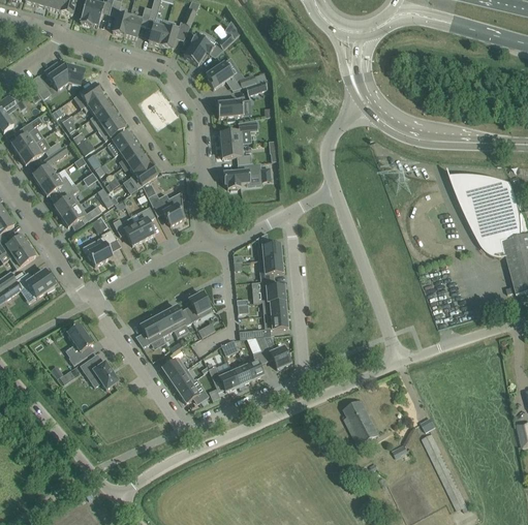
[(50,0),(48,7),(59,10),(61,0),(50,0)]
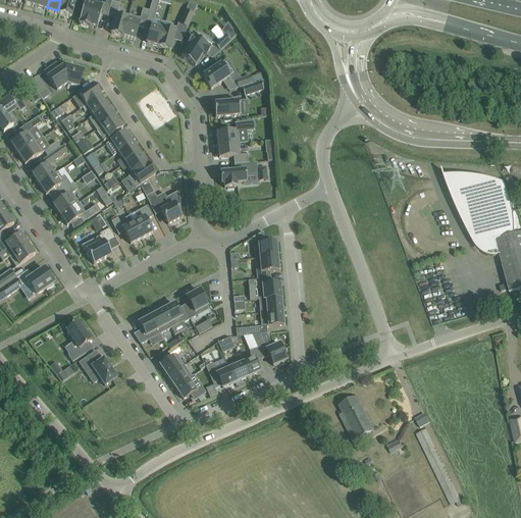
[(60,0),(58,10),(70,13),(73,0),(60,0)]
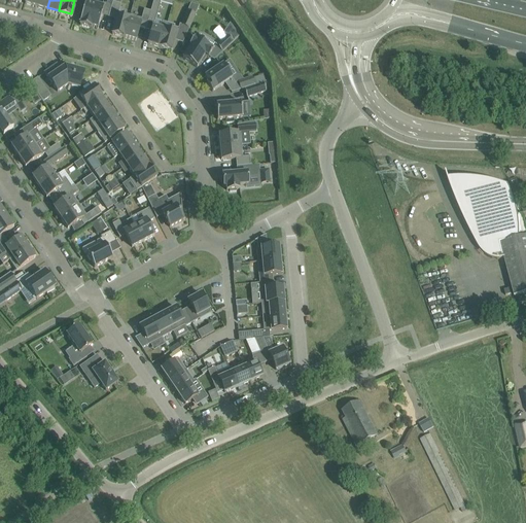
[(97,25),(103,4),(89,0),(84,0),(78,20),(79,20),(79,22),(91,25),(91,23),(97,25)]
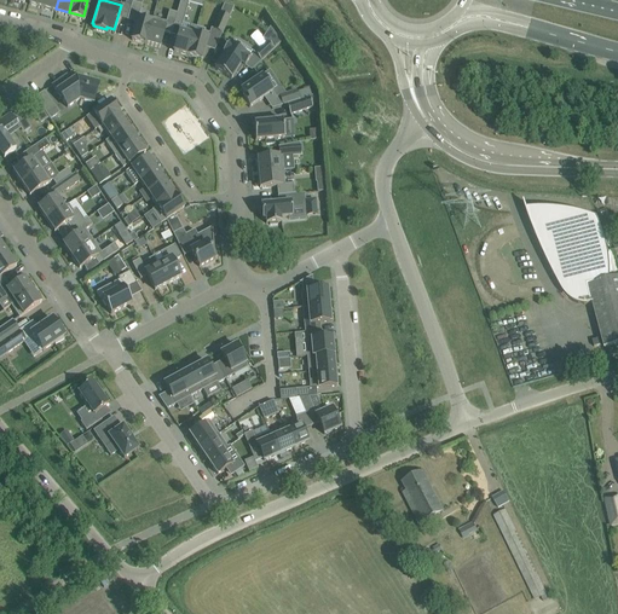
[(130,36),(144,40),(151,15),(138,11),(140,1),(136,0),(131,0),(130,3),(126,16),(134,18),(130,36)]
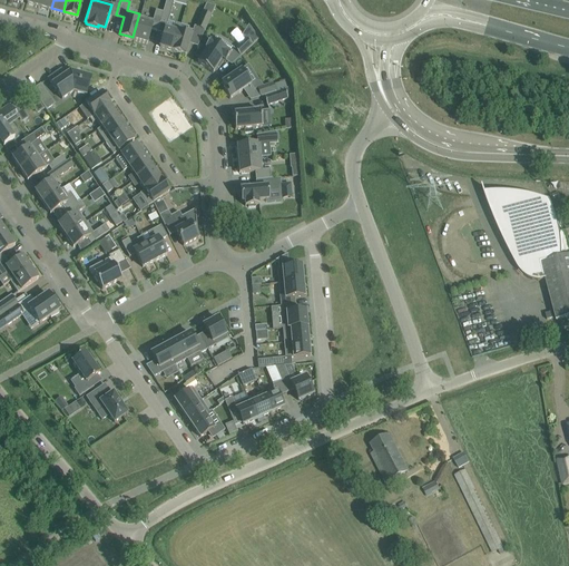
[(164,0),(162,9),(159,19),(166,21),(173,0),(164,0)]
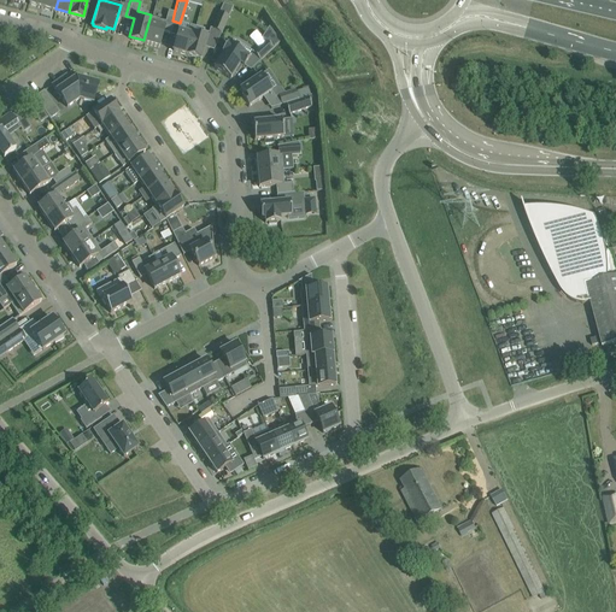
[(151,15),(144,40),(158,43),(163,28),(170,30),(172,21),(175,10),(168,7),(164,18),(151,15)]
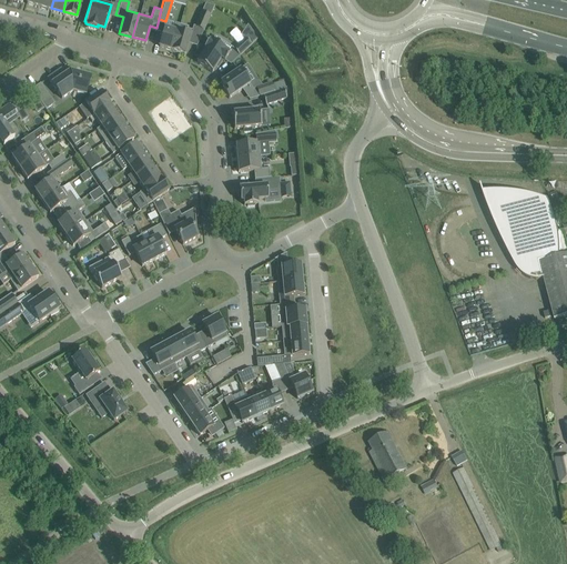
[(210,12),(201,8),(194,23),(203,27),(210,12)]
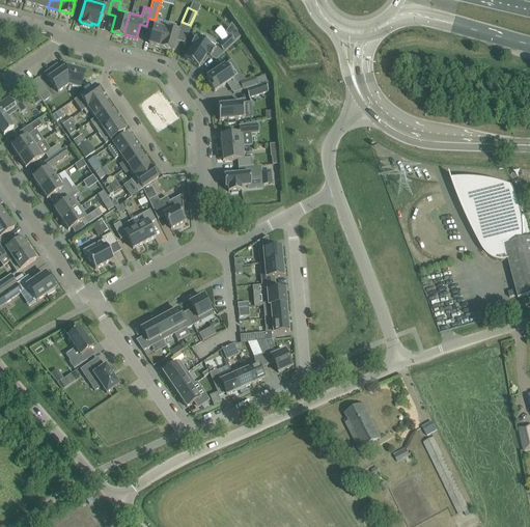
[(147,42),(160,45),(165,27),(166,27),(168,20),(163,19),(161,23),(154,21),(147,42)]
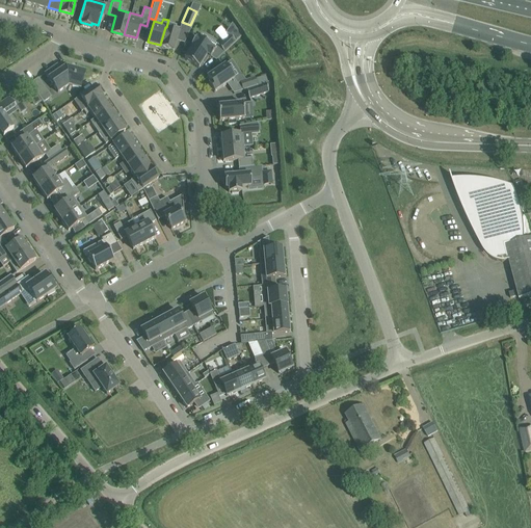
[(165,27),(160,45),(173,48),(179,25),(175,24),(173,29),(166,27),(165,27)]
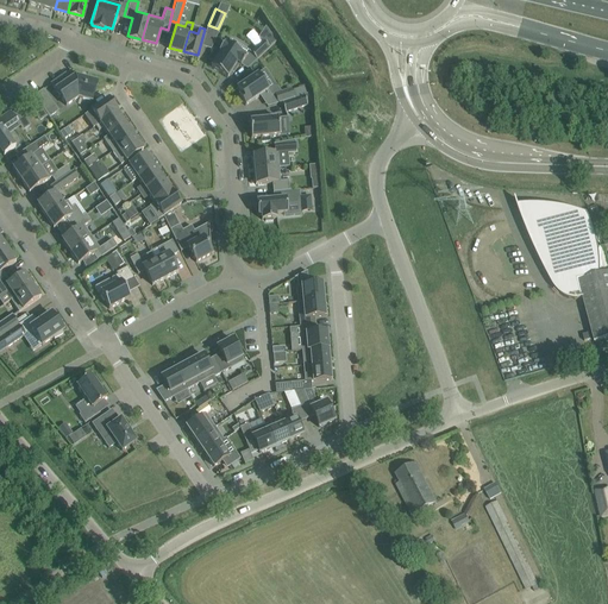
[(268,44),(262,37),(249,49),(255,56),(256,56),(268,45),(268,44)]
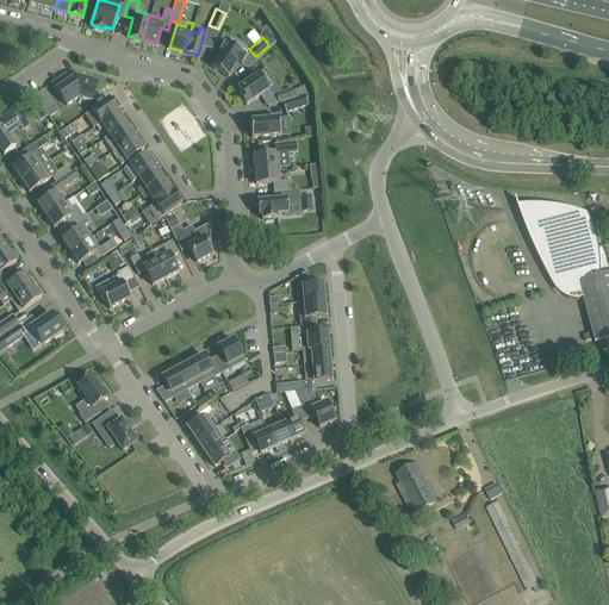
[(224,39),(218,48),(219,49),(210,64),(227,74),(231,68),(232,69),(238,61),(240,62),(246,52),(225,39),(225,41),(224,39)]
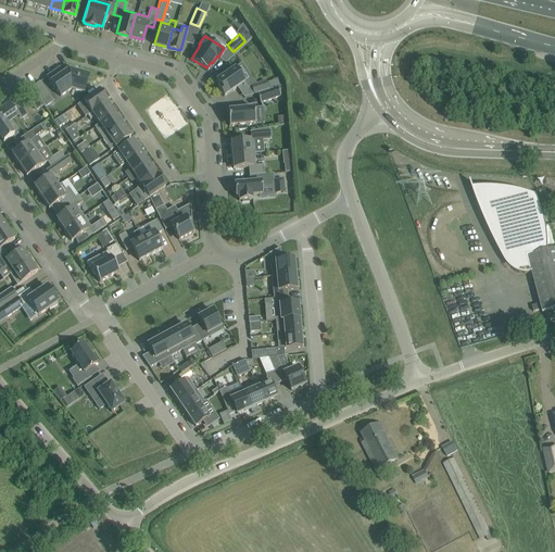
[(46,73),(60,92),(71,85),(84,89),(88,72),(77,70),(77,69),(76,69),(76,70),(73,69),(73,67),(72,67),(67,66),(63,70),(60,64),(46,73)]
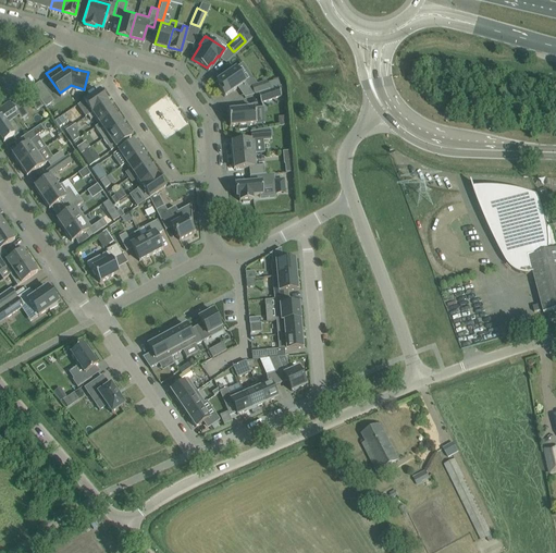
[(233,65),(232,64),(224,70),(225,71),(215,77),(220,84),(218,85),(223,94),(244,80),(234,65),(233,65)]
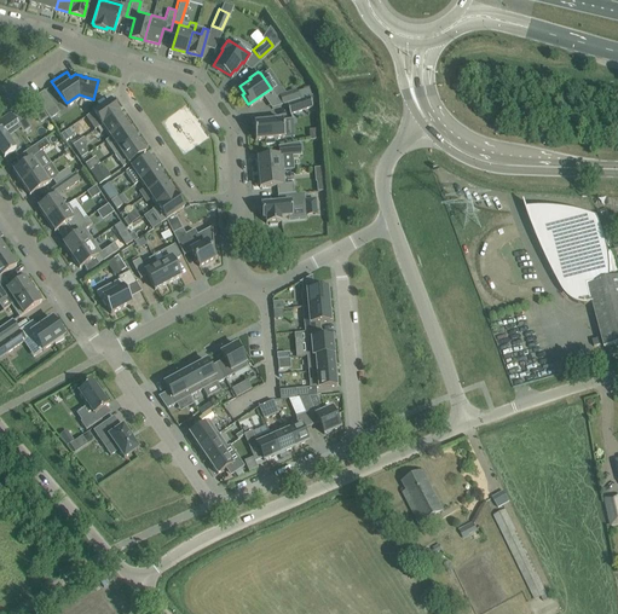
[(42,87),(34,93),(35,96),(44,108),(53,102),(42,87)]
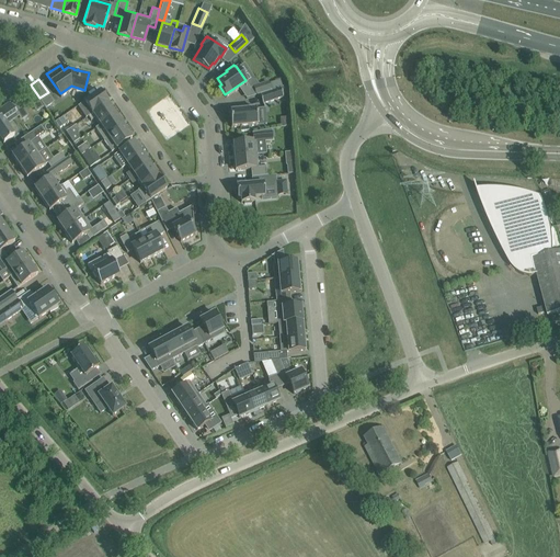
[(252,83),(255,92),(270,87),(267,79),(252,83)]
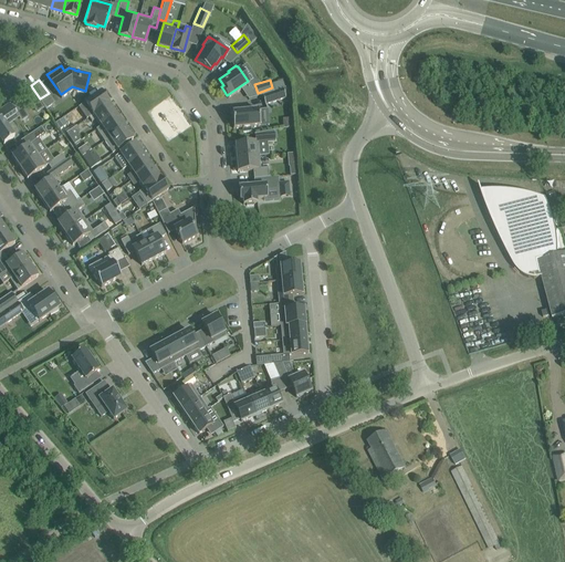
[(261,93),(264,102),(285,95),(282,85),(262,92),(261,93)]
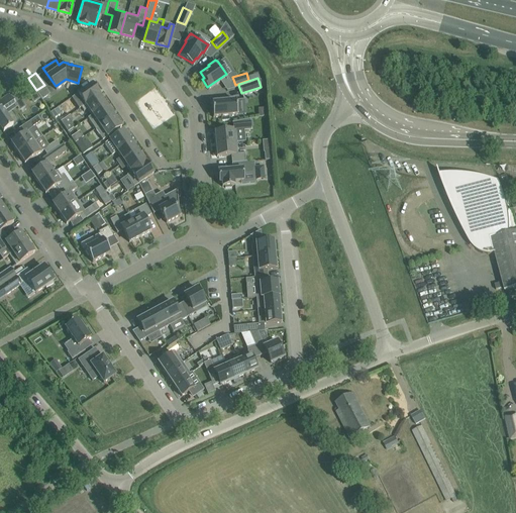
[(29,80),(22,85),(29,95),(36,90),(29,80)]
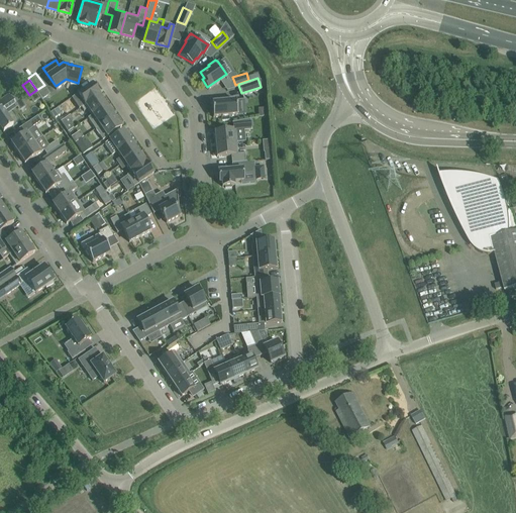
[(78,100),(80,104),(98,92),(91,81),(77,91),(81,97),(78,100)]
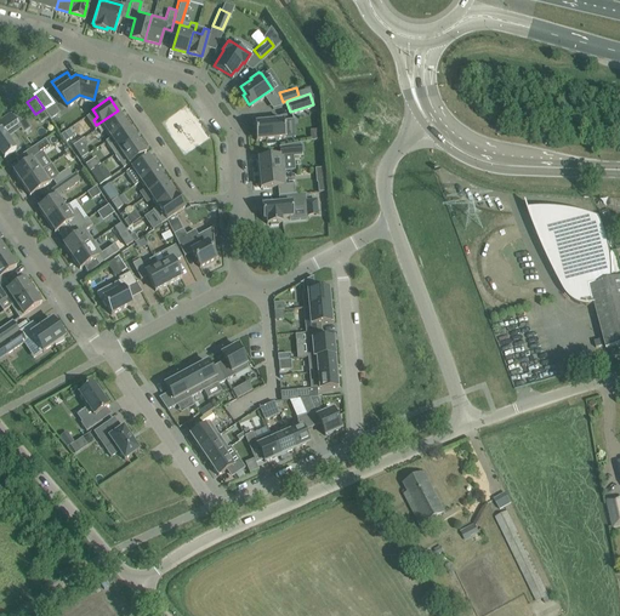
[(15,147),(4,131),(17,121),(10,110),(0,115),(0,150),(3,154),(15,147)]
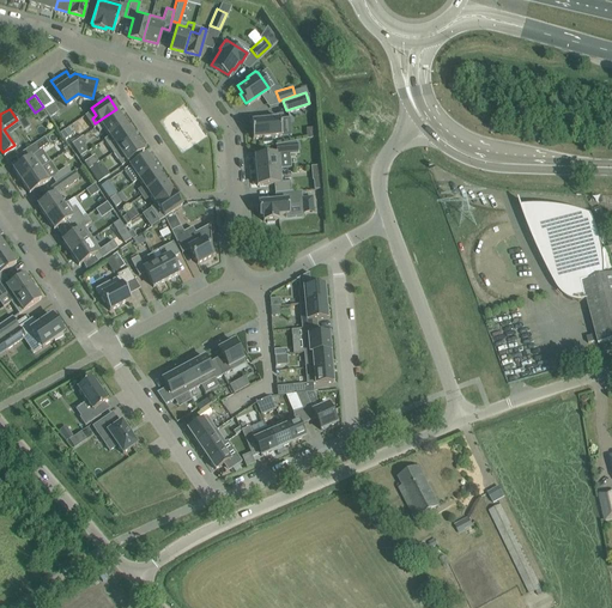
[(103,125),(108,133),(109,133),(126,121),(116,109),(95,123),(98,128),(103,125)]
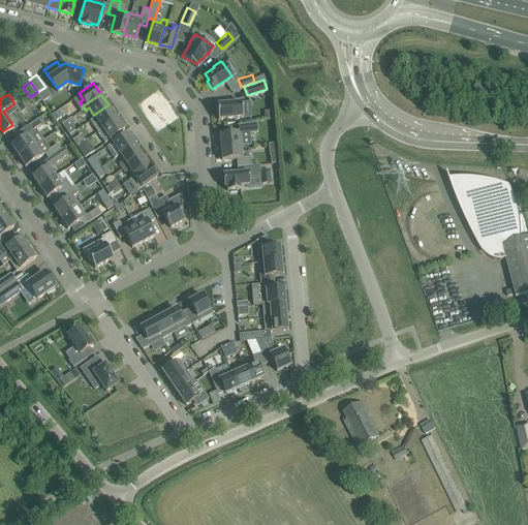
[(226,117),(226,120),(233,119),(233,117),(234,117),(234,116),(242,115),(241,99),(233,100),(233,99),(231,99),(224,100),(216,101),(217,117),(225,117),(226,117)]
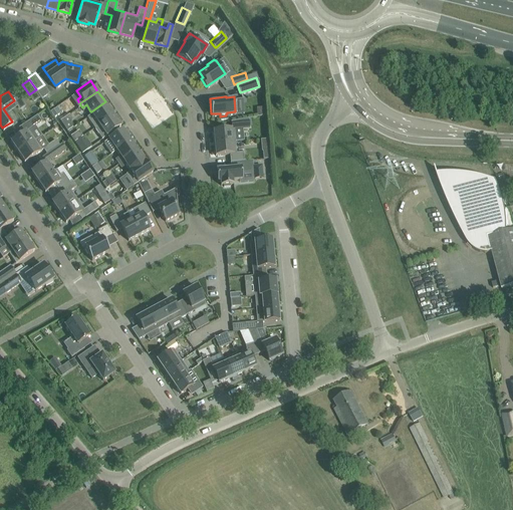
[(86,114),(94,125),(112,112),(105,101),(91,111),(90,111),(86,114)]
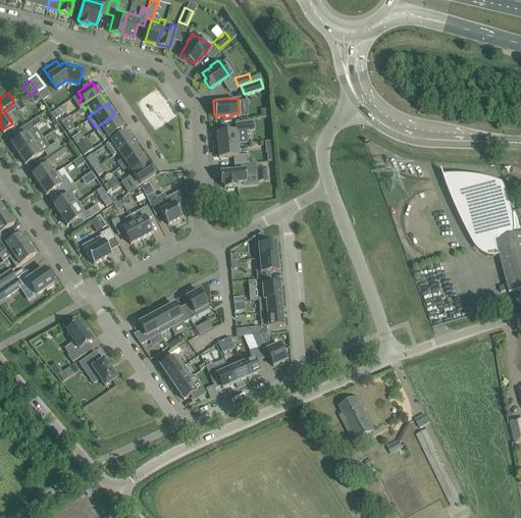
[(22,122),(28,130),(41,120),(37,113),(22,122)]
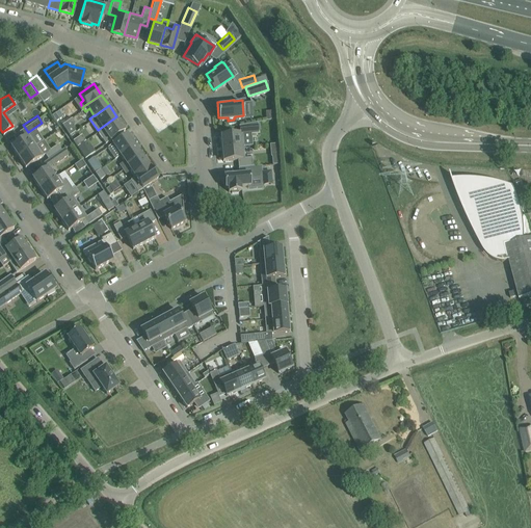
[(116,116),(98,130),(105,140),(124,128),(116,116)]
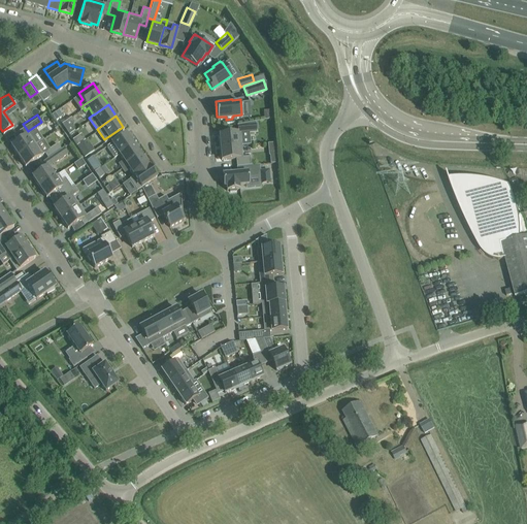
[(239,122),(239,130),(257,128),(256,120),(239,122)]
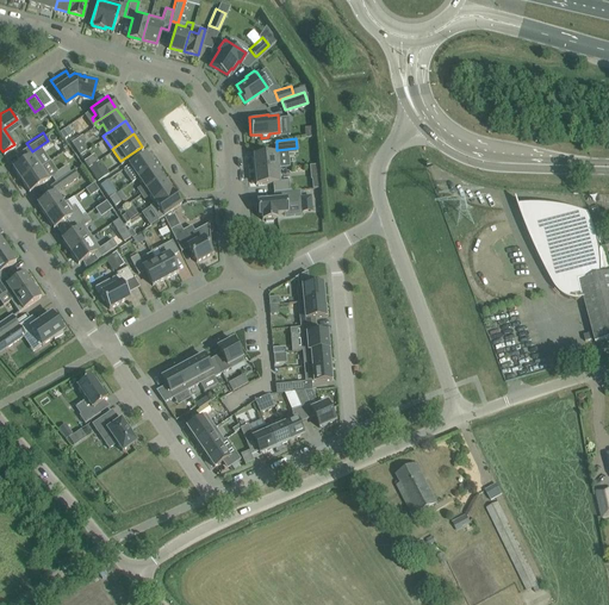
[(129,162),(137,175),(154,163),(145,150),(129,162)]
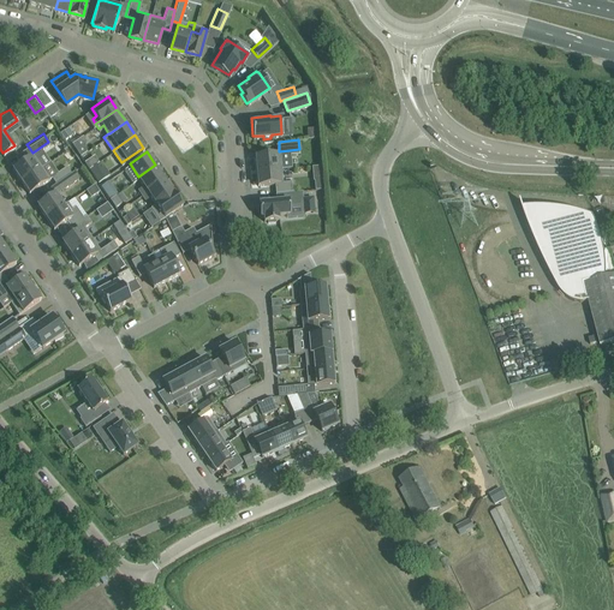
[(255,154),(256,168),(281,166),(279,151),(255,154)]
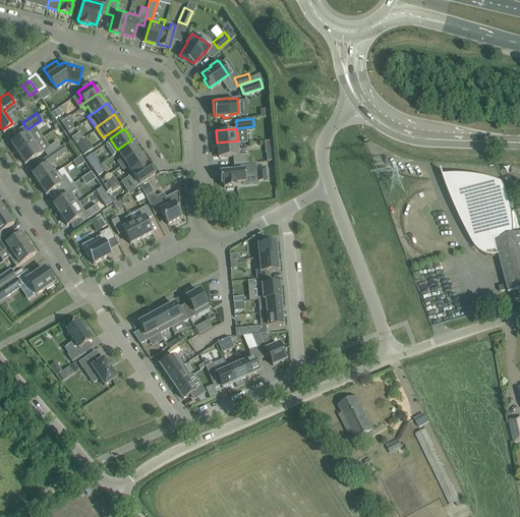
[(17,152),(17,151),(35,139),(27,129),(16,136),(15,136),(10,139),(11,140),(10,140),(17,152)]
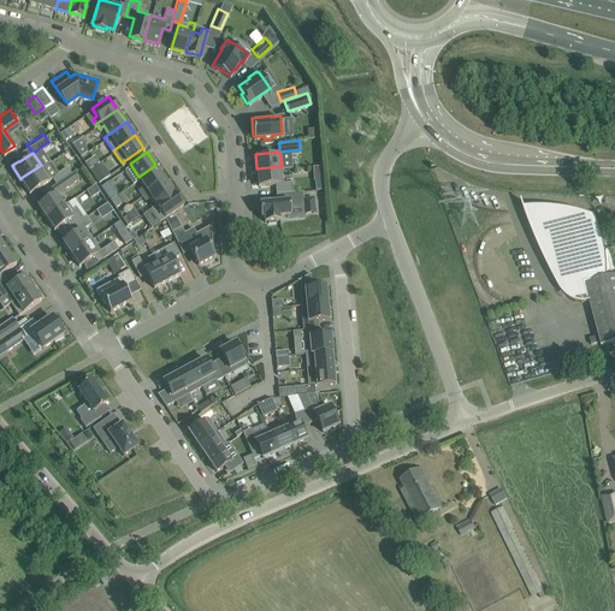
[(104,173),(95,161),(89,165),(98,178),(104,173)]
